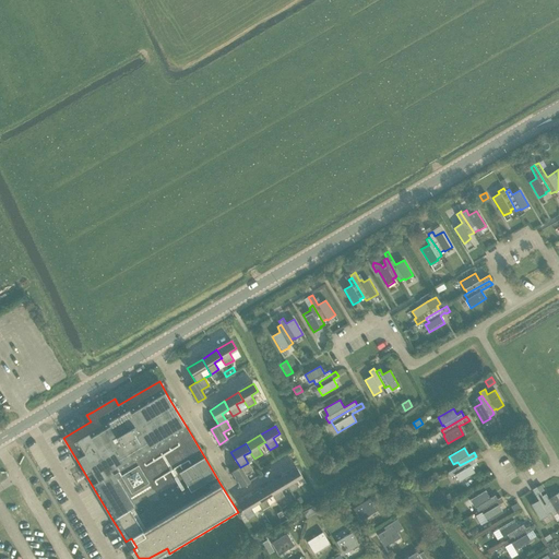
[(475,462),(473,459),(460,465),(448,473),(451,477),(455,475),(460,482),(475,473),(471,465),(475,462)]
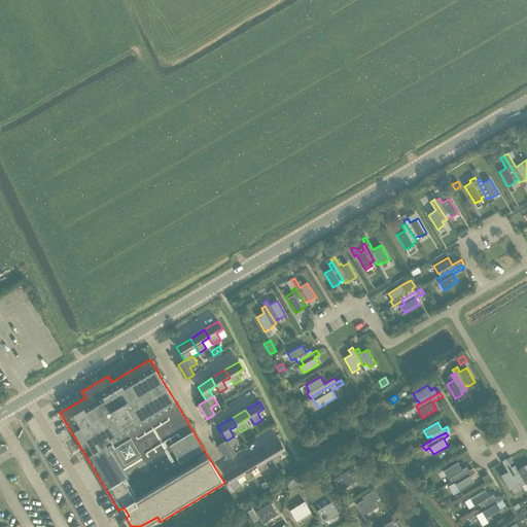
[(238,444),(234,436),(226,441),(219,445),(227,459),(235,454),(231,448),(238,444)]
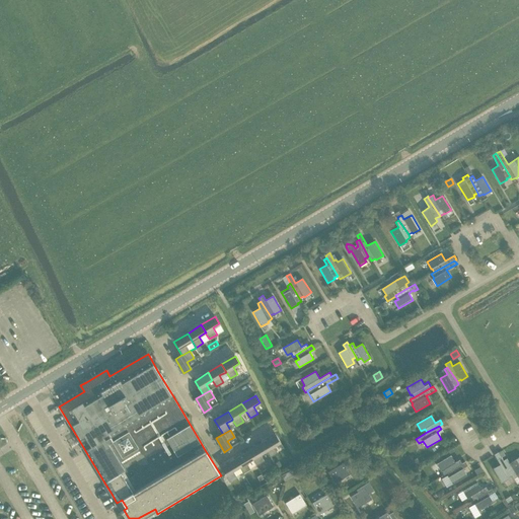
[(276,435),(262,443),(267,450),(266,450),(271,457),(278,453),(274,446),(280,442),(276,435)]
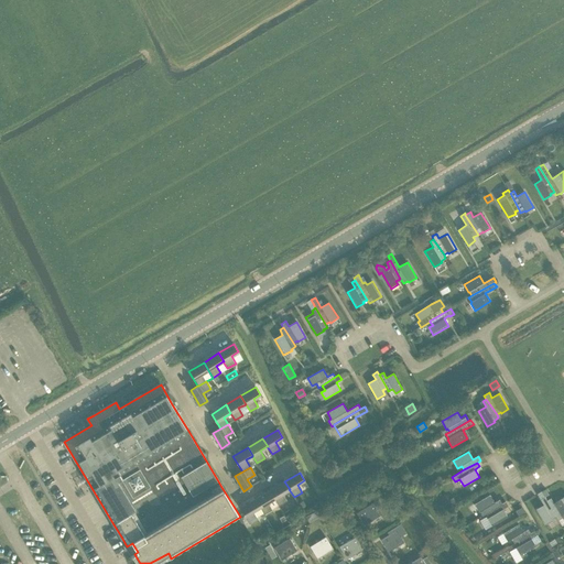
[(284,481),(270,490),(274,498),(279,506),(286,501),(282,494),(289,489),(290,489),(284,481)]
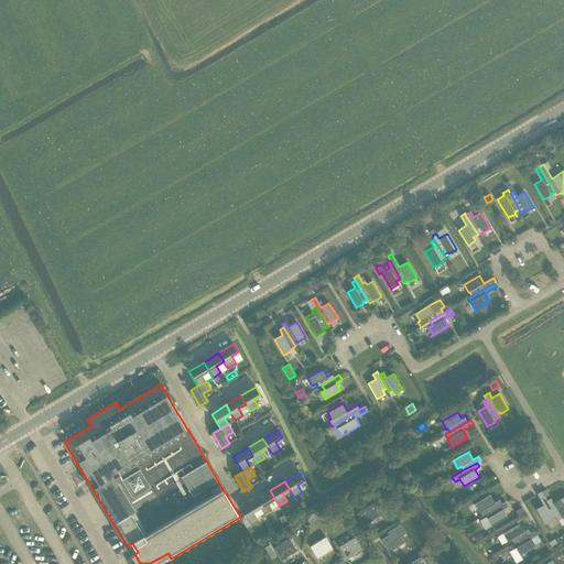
[(274,498),(270,490),(256,499),(260,507),(263,513),(264,514),(272,510),(268,502),(274,498)]
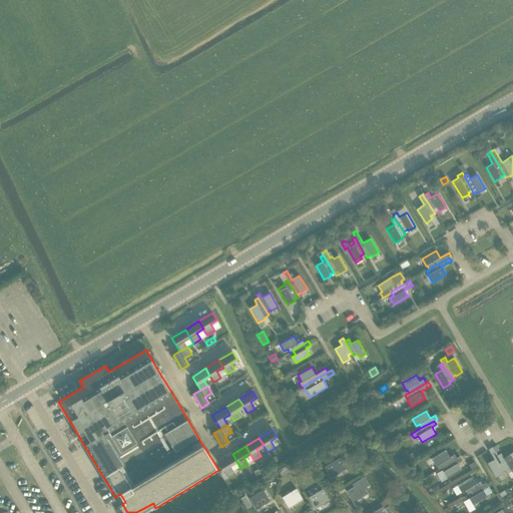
[(502,472),(505,470),(497,455),(492,447),(488,449),(494,459),(487,463),(495,478),(503,473),(502,472)]
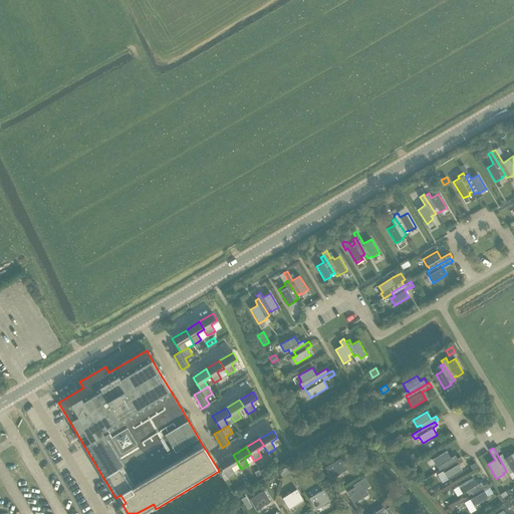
[(440,470),(443,468),(458,459),(455,456),(451,458),(447,451),(433,460),(437,467),(438,466),(440,470)]
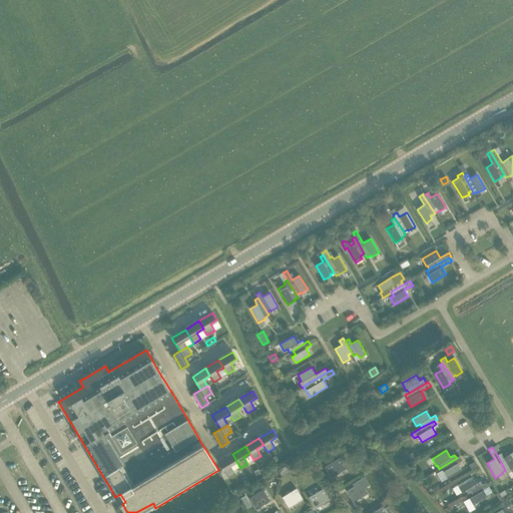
[(501,453),(497,455),(505,470),(507,473),(511,471),(512,472),(512,471),(512,452),(511,454),(504,458),(501,453)]
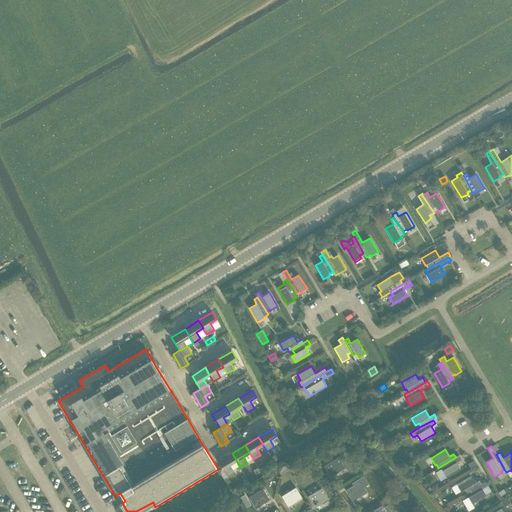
[(233,469),(239,466),(236,460),(232,453),(218,461),(226,475),(234,471),(233,469)]
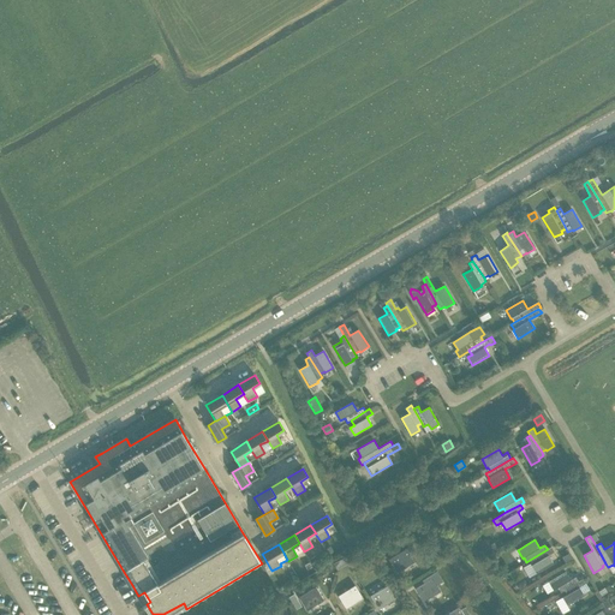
[(412,545),(389,560),(398,572),(415,562),(411,556),(417,553),(412,545)]
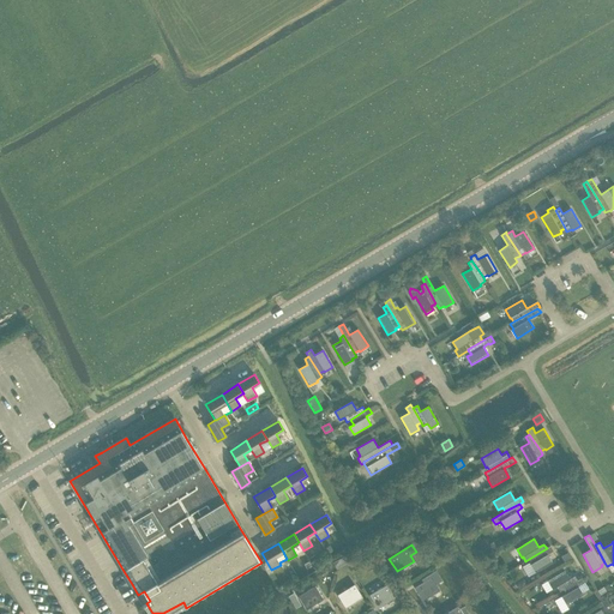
[(530,561),(523,566),(529,577),(536,572),(553,563),(548,554),(553,551),(551,546),(547,548),(529,559),(530,561)]
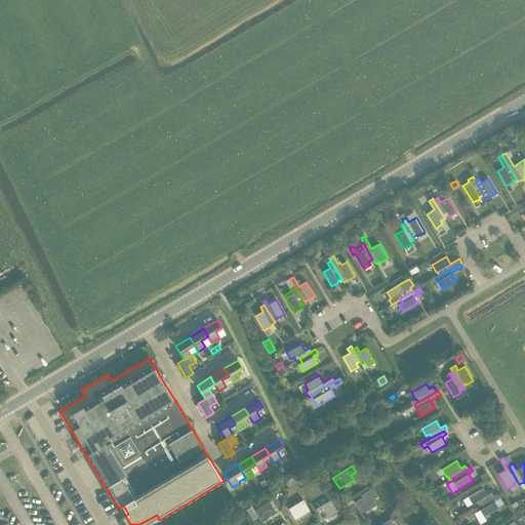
[(362,497),(355,502),(362,514),(376,505),(373,499),(378,496),(372,487),(360,495),(362,497)]
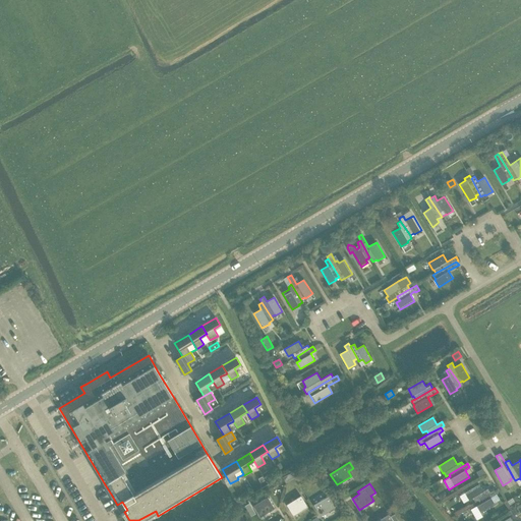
[(472,498),(475,502),(478,500),(489,493),(488,488),(483,491),(479,484),(464,493),(468,500),(472,498)]
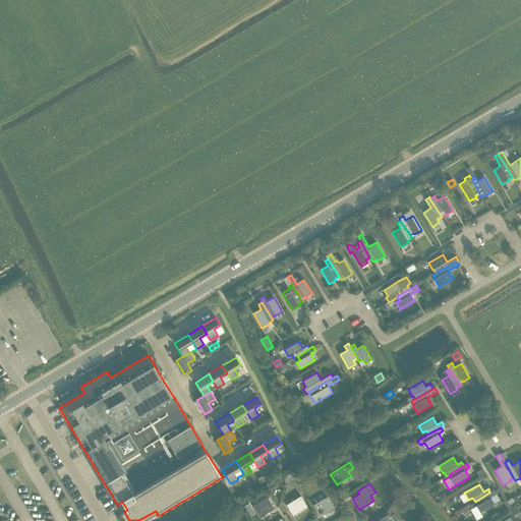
[(494,490),(489,493),(478,500),(480,504),(476,506),(480,513),(496,505),(490,498),(496,495),(494,490)]
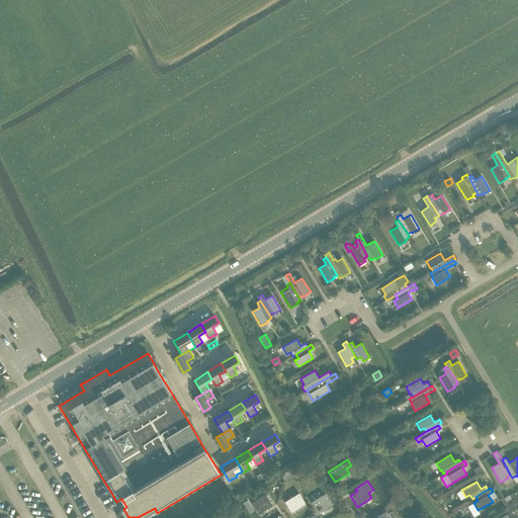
[(291,513),(306,504),(303,499),(306,497),(303,492),(299,494),(298,493),(285,502),(291,513)]
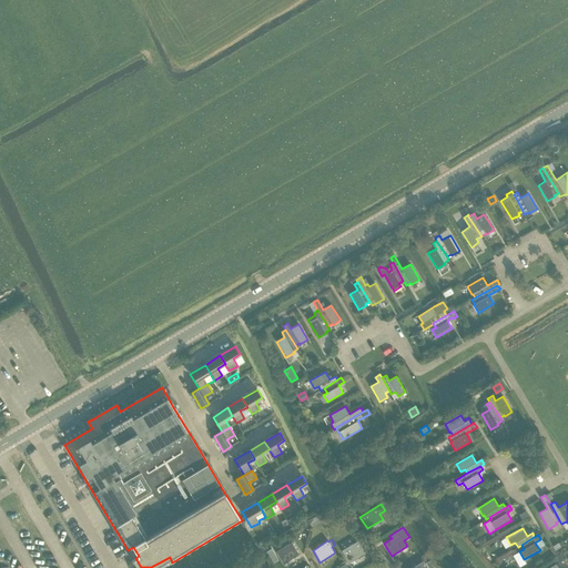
[(357,541),(342,551),(348,564),(365,554),(357,541)]
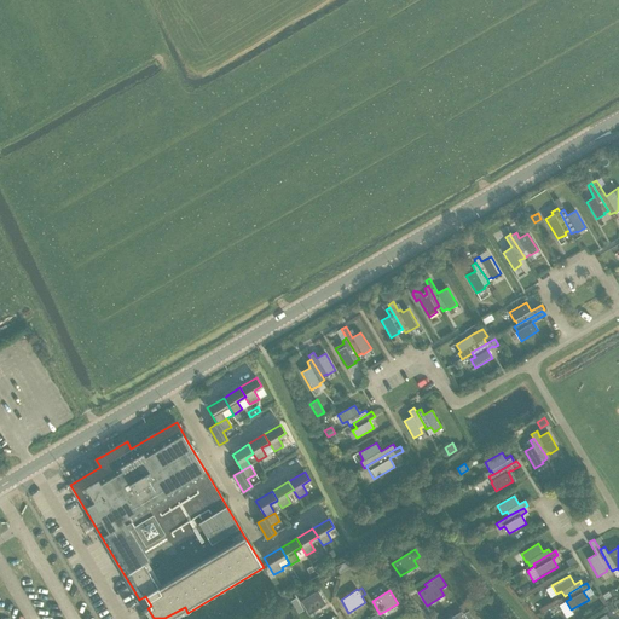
[(318,591),(301,601),(310,614),(325,605),(318,591)]
